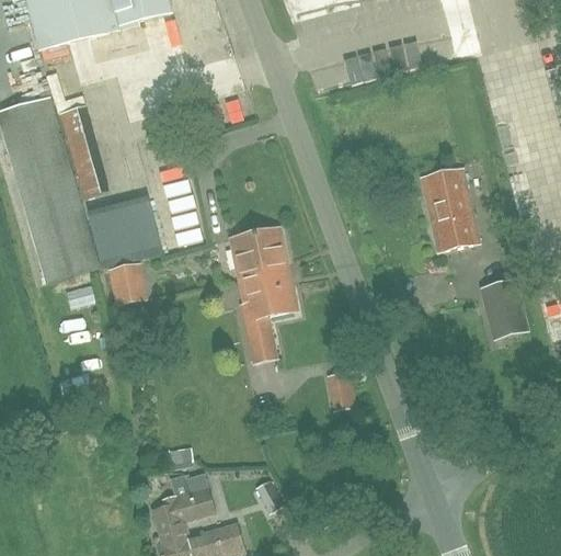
[(26,0),(39,48),(122,27),(121,23),(171,10),(168,0),(26,0)]
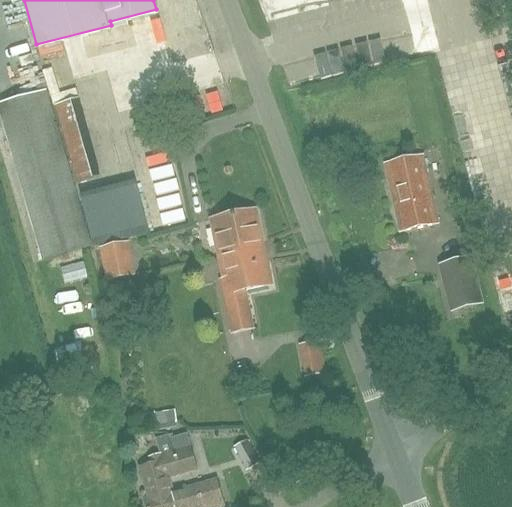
[(403,29),(357,41),(366,71),(411,59),(403,29)]
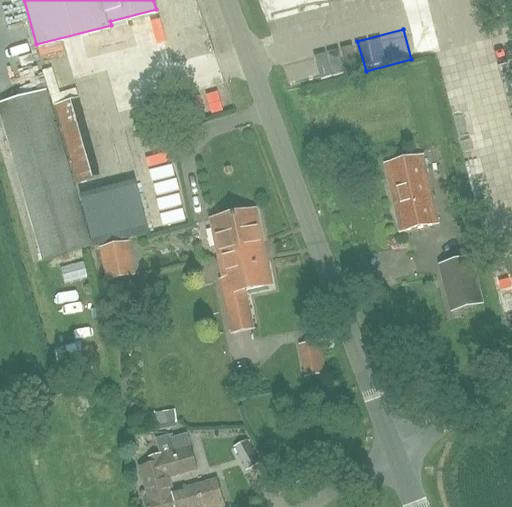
[(51,55),(73,50),(71,39),(49,44),(51,55)]
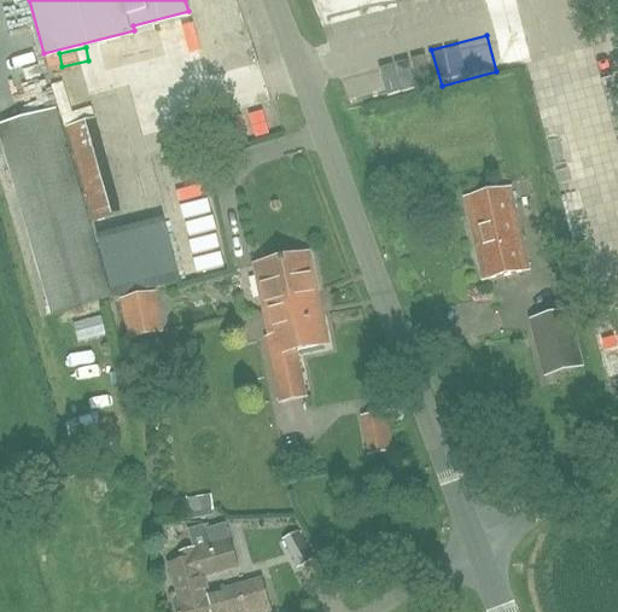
[(81,102),(101,97),(97,76),(76,80),(81,102)]
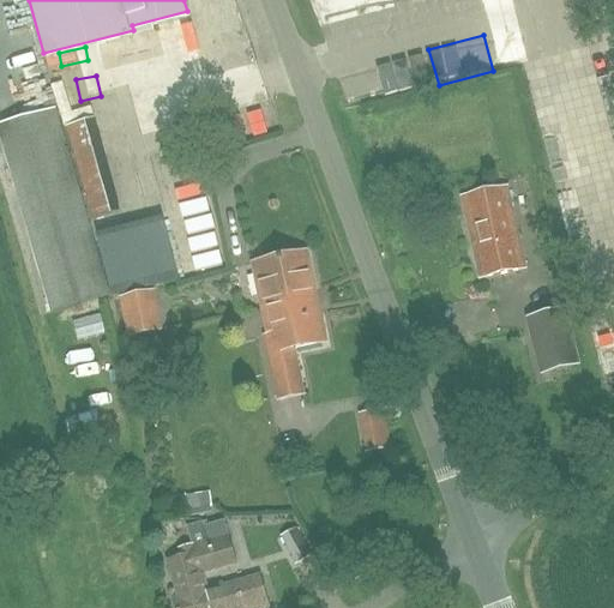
[(55,103),(0,119),(0,134),(50,308),(110,292),(55,103)]
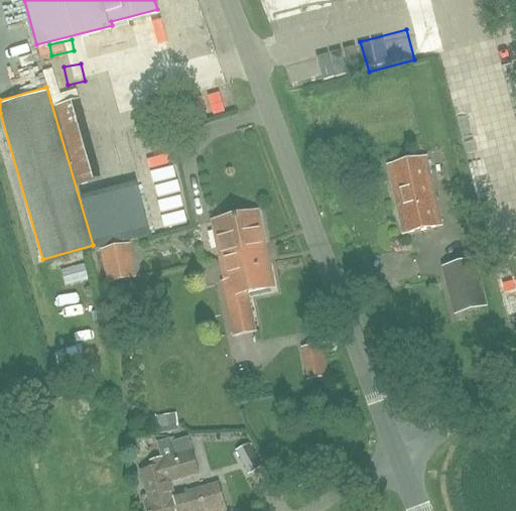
[(83,180),(109,174),(92,93),(65,99),(83,180)]
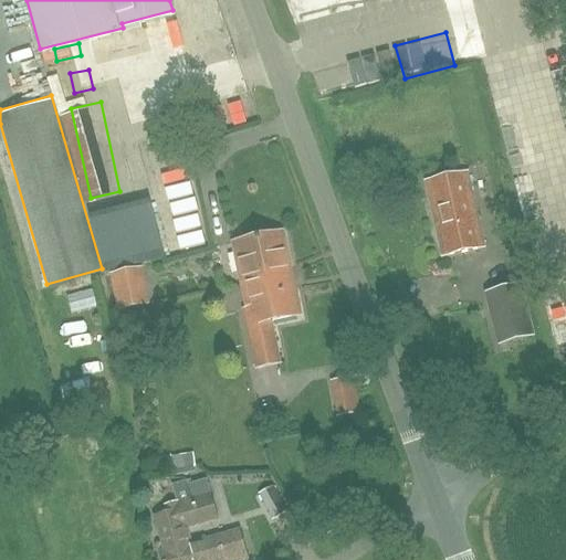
[(234,108),(239,125),(262,119),(259,103),(234,108)]
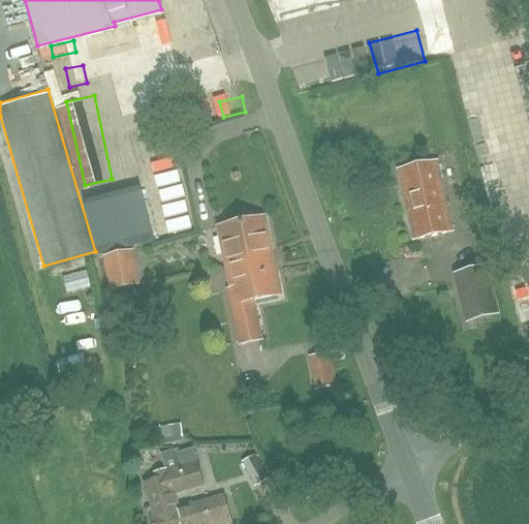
[(121,123),(126,142),(134,140),(129,120),(121,123)]
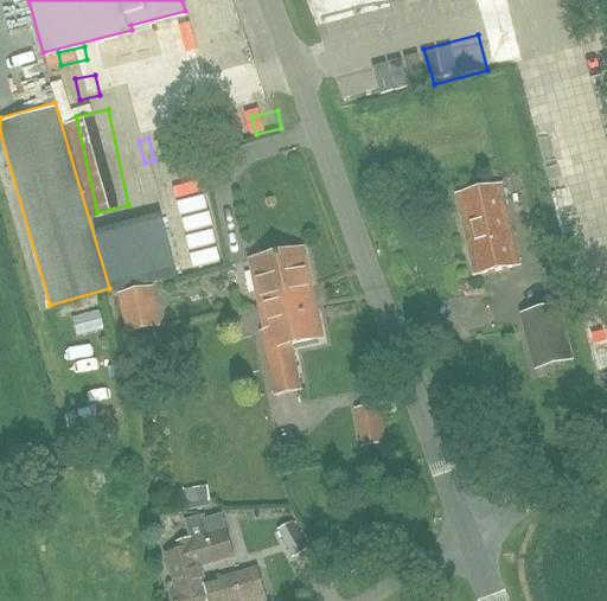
[(161,170),(166,189),(193,181),(190,162),(161,170)]
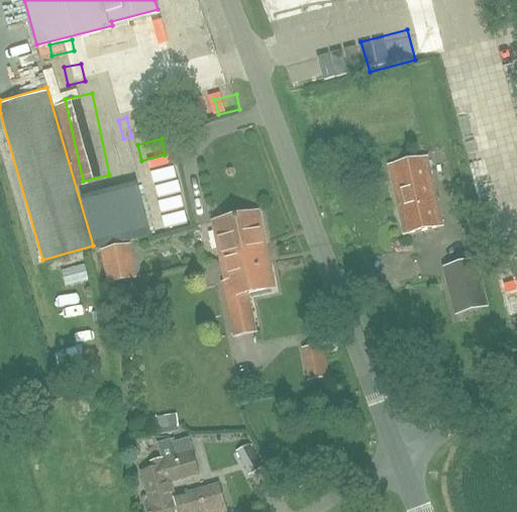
[(440,221),(425,155),(389,163),(404,230),(440,221)]
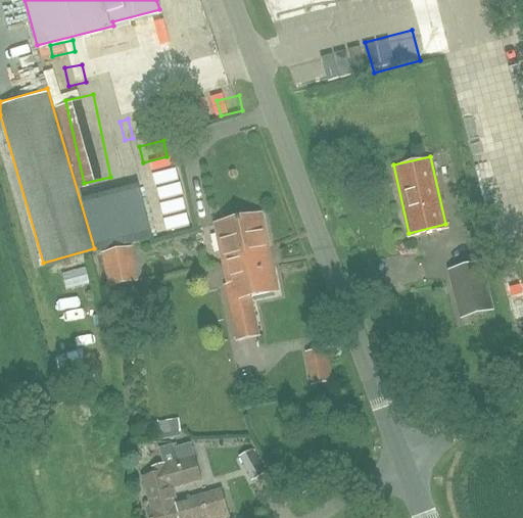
[(217,221),(225,259),(255,253),(256,254),(269,252),(259,210),(217,221)]
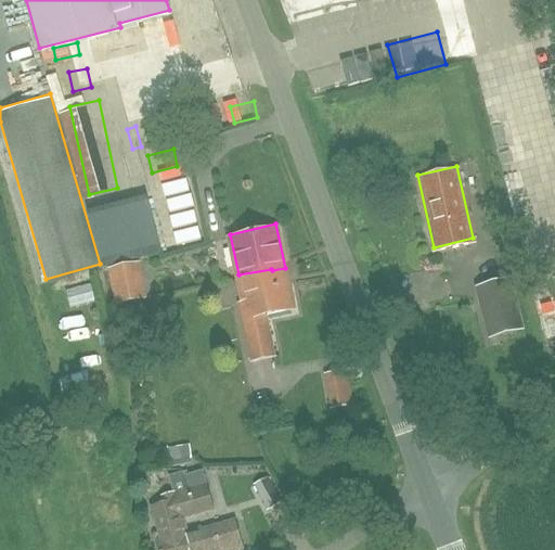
[(139,258),(107,265),(115,301),(145,294),(139,258)]
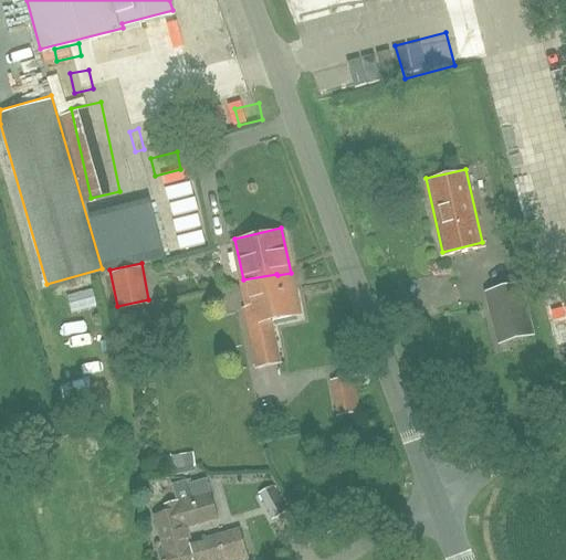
[(276,274),(243,280),(249,305),(244,305),(257,365),(279,359),(270,317),(299,310),(291,273),(278,275),(276,274)]
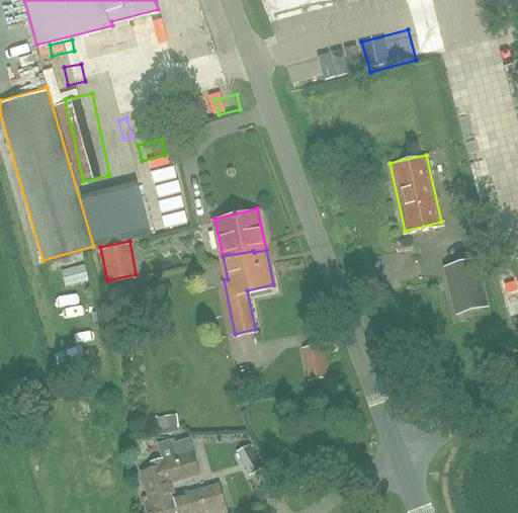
[(490,304),(477,255),(443,264),(455,313),(490,304)]
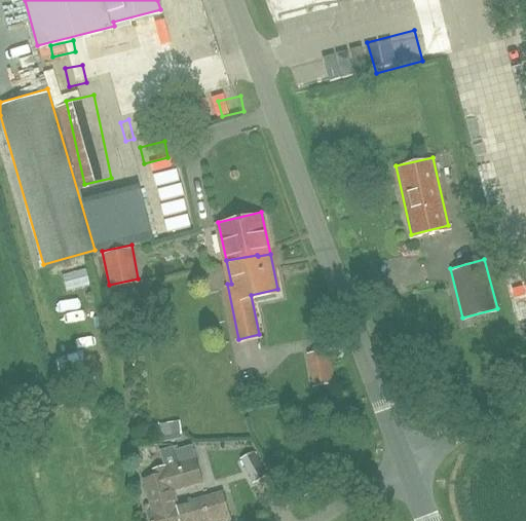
[(83,304),(101,302),(96,263),(78,265),(83,304)]
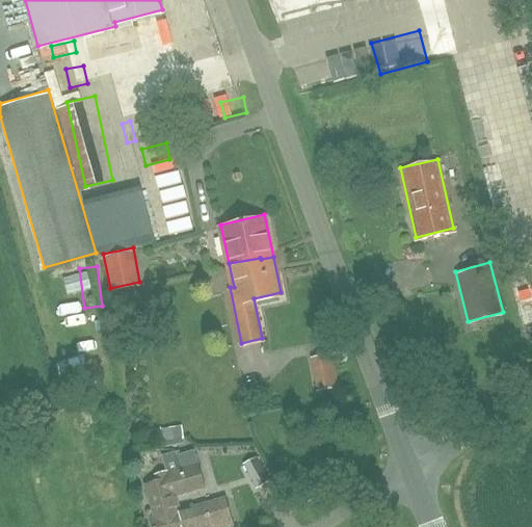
[(333,350),(311,354),(316,388),(339,384),(333,350)]
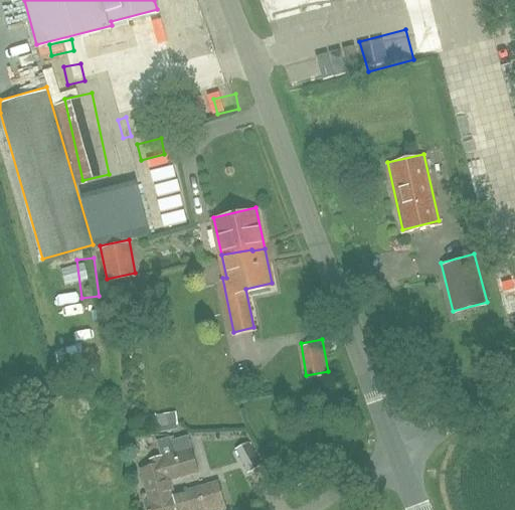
[(147,509),(203,509),(206,509),(205,505),(223,500),(217,479),(185,489),(184,486),(174,489),(169,474),(196,467),(194,459),(190,445),(191,445),(188,435),(172,440),(170,434),(156,438),(156,440),(158,444),(160,452),(145,457),(147,465),(141,467),(150,498),(145,500),(147,509)]
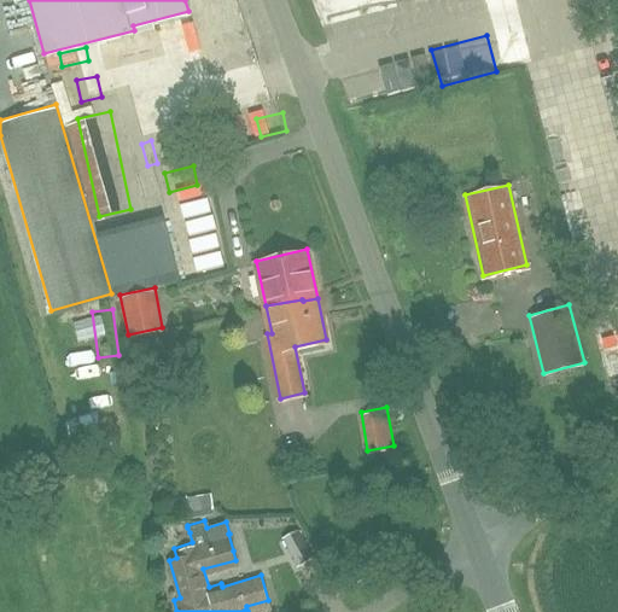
[(298,526),(283,535),(297,564),(314,554),(298,526)]
